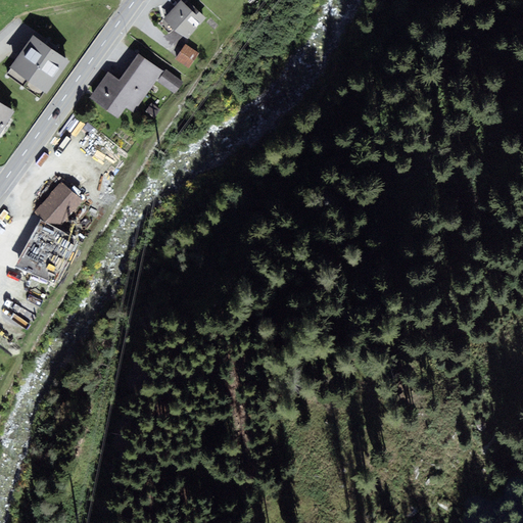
[(181,0),(180,0),(163,19),(186,39),(205,17),(189,1),(185,4),(181,0)]
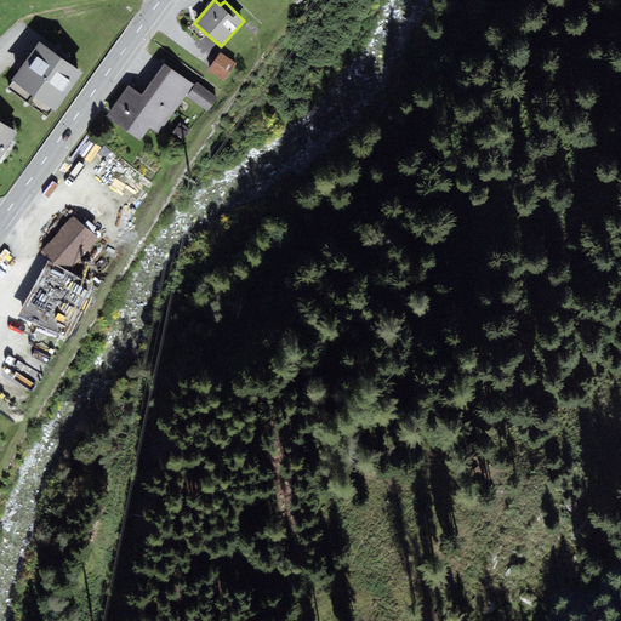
[(85,73),(39,41),(11,81),(57,113),(85,73)]
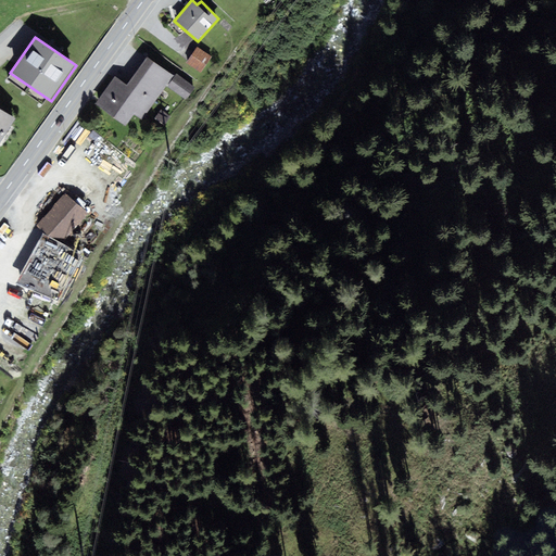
[(212,58),(197,47),(186,63),(201,73),(212,58)]
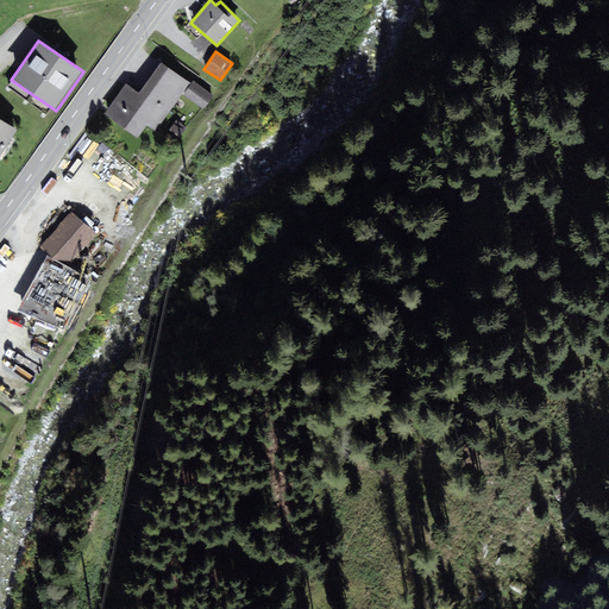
[(138,138),(148,125),(156,131),(190,83),(162,62),(139,93),(126,85),(105,114),(138,138)]
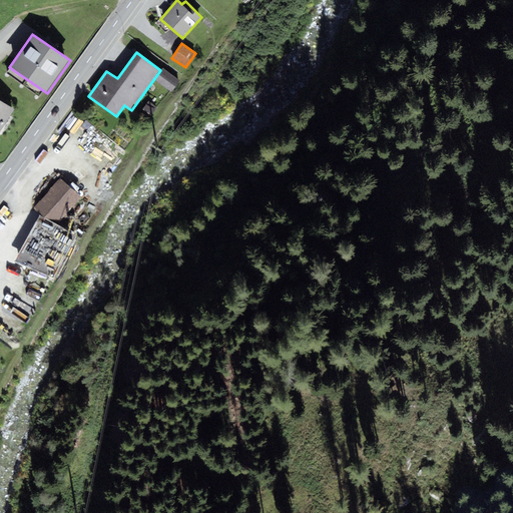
[(163,68),(154,80),(172,92),(180,80),(163,68)]
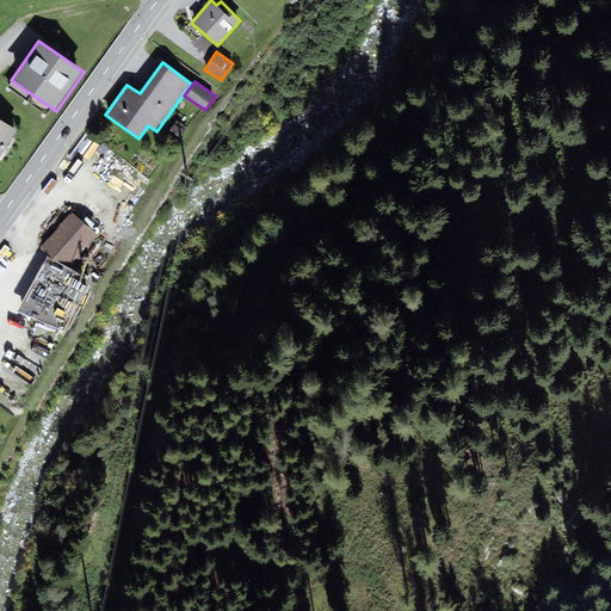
[(0,156),(17,131),(0,119),(0,156)]
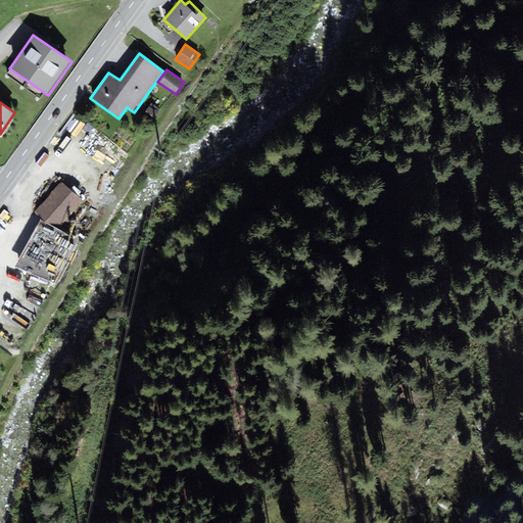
[(155,117),(160,109),(151,103),(145,111),(155,117)]
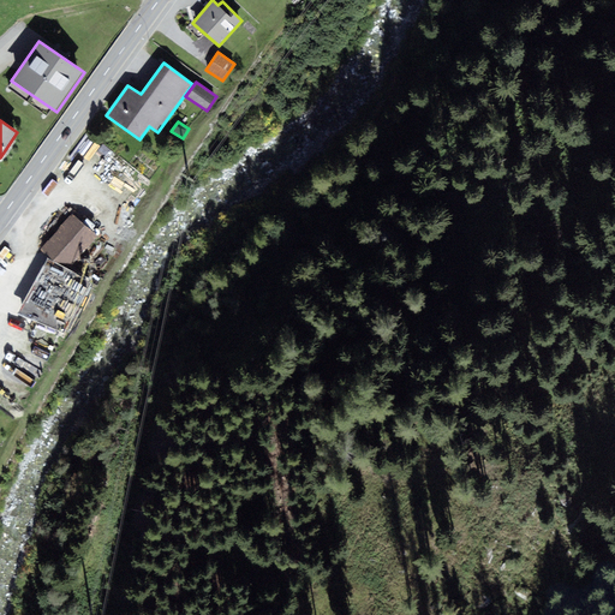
[(97,236),(73,214),(41,250),(53,262),(67,269),(97,236)]
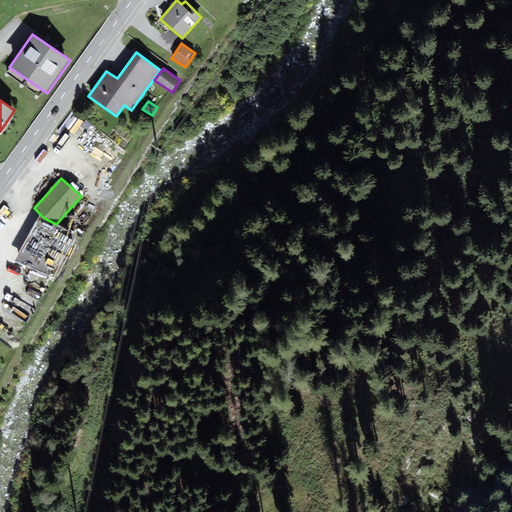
[(44,218),(40,216),(16,261),(53,279),(77,235),(56,224),(44,218)]
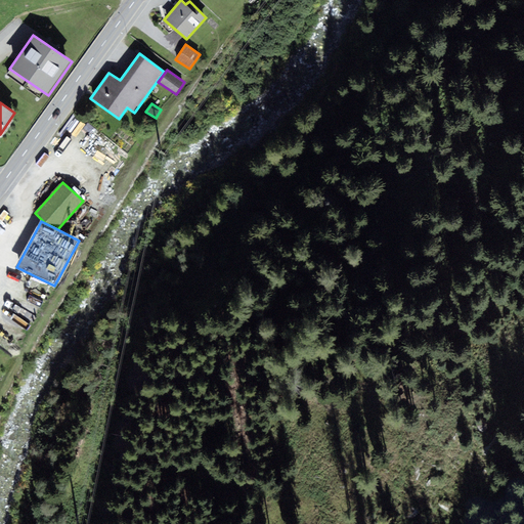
All buildings are outlined.
